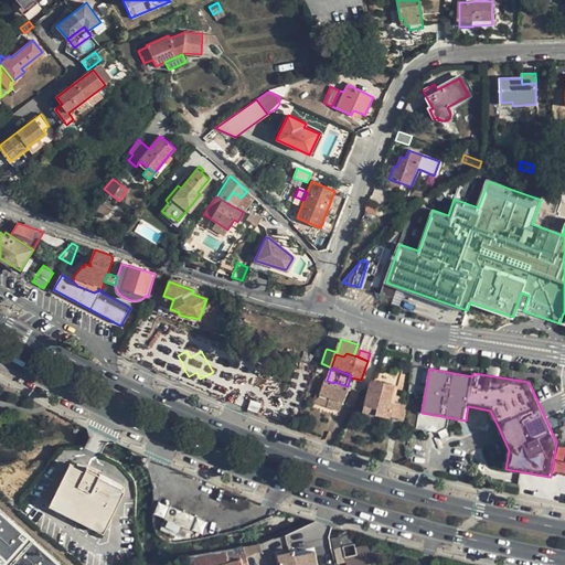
[(377,409),(376,415),(391,419),(392,416),(395,404),(391,403),(395,385),(397,376),(377,372),(375,380),(371,382),(364,406),(377,409)]
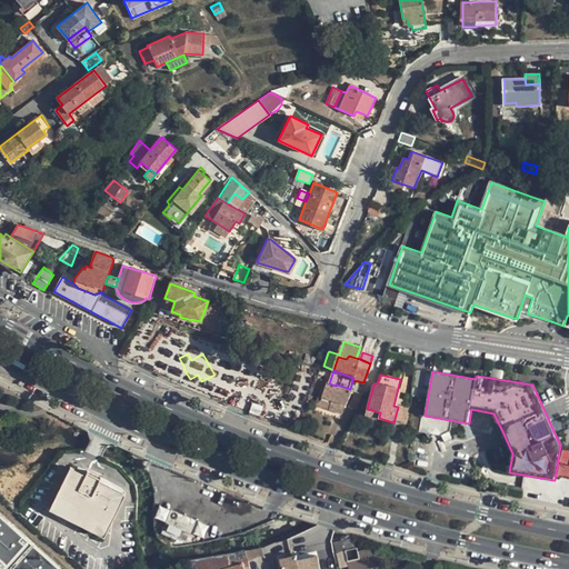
[(336,386),(329,383),(327,383),(321,400),(331,403),(328,410),(342,415),(352,390),(350,389),(337,385),(336,386)]
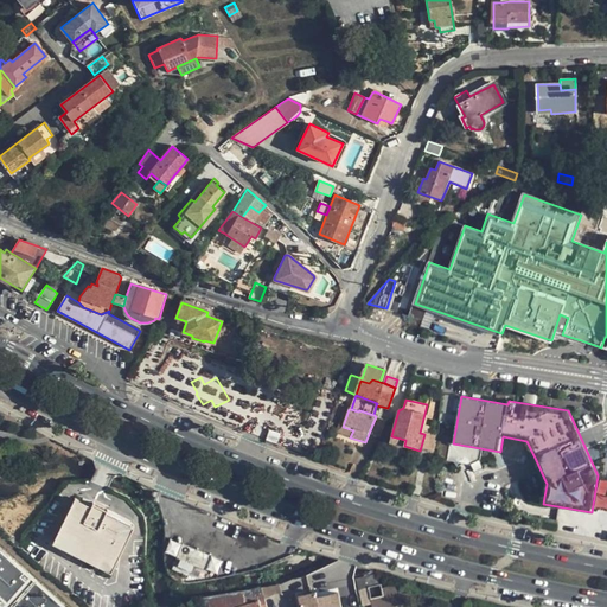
[(435,435),(425,432),(425,434),(421,447),(432,449),(435,435)]
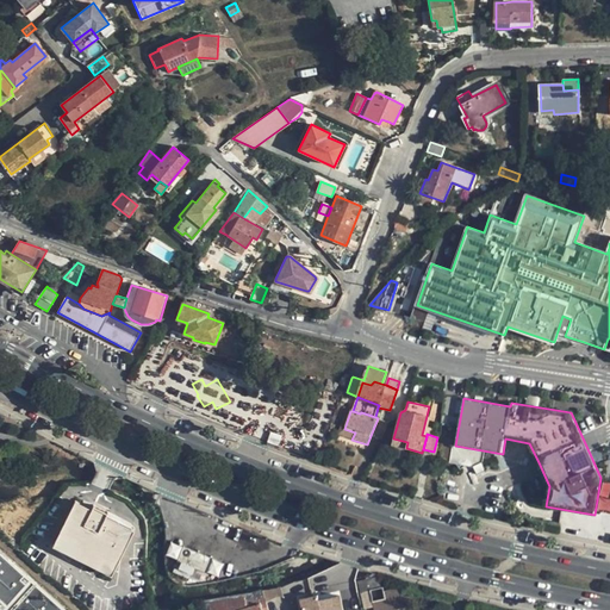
[(392,444),(406,448),(408,442),(393,439),(392,444)]
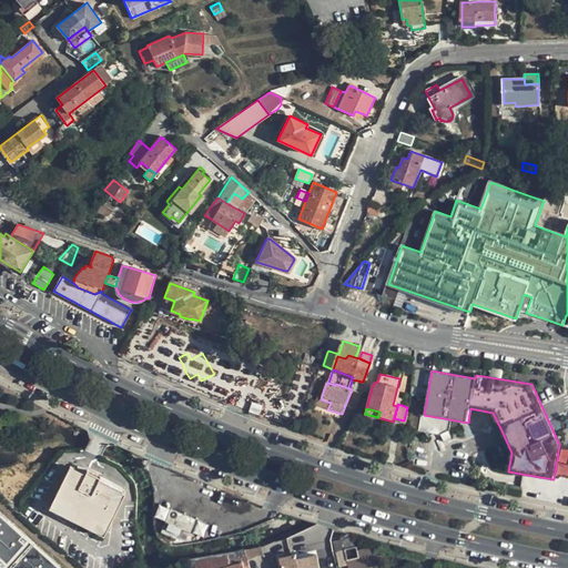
[(95,528),(101,530),(104,533),(124,489),(122,488),(99,477),(100,473),(87,466),(85,470),(72,464),(69,463),(48,505),(51,506),(91,526),(88,531),(93,534),(95,528)]
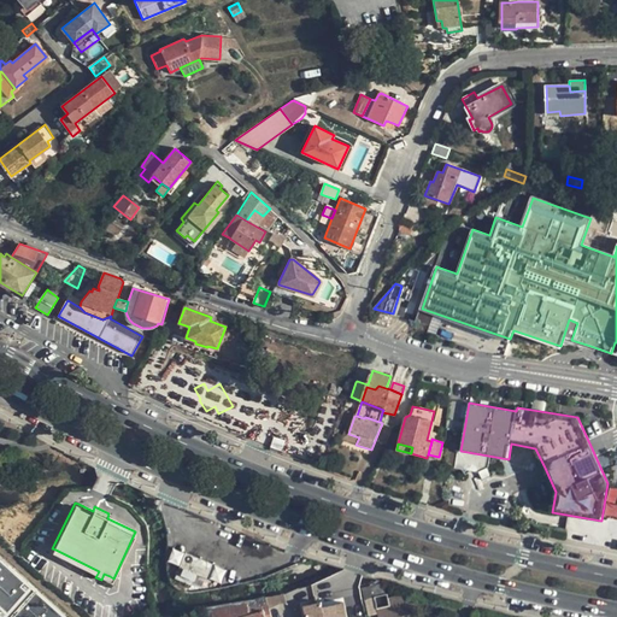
[(176,548),(175,550),(177,571),(180,571),(187,552),(176,548)]
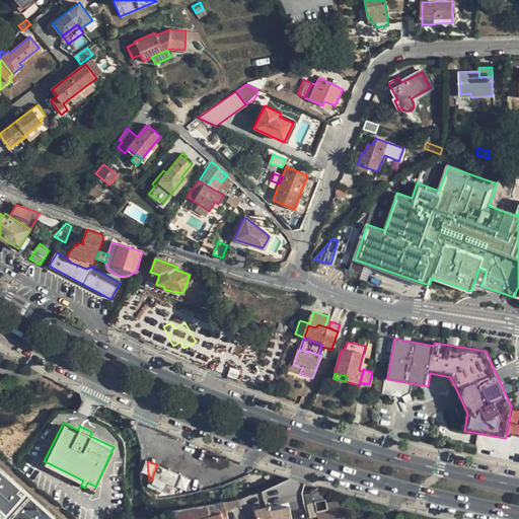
[(165,484),(170,470),(158,465),(152,478),(154,478),(165,484)]
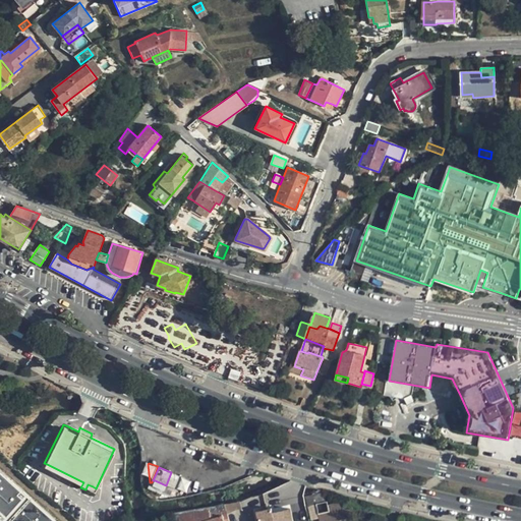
[(0,520),(56,520),(0,469),(0,520)]
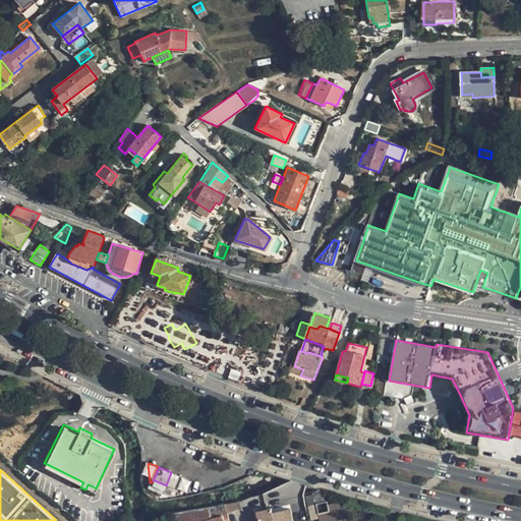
[(168,486),(178,490),(183,477),(171,472),(166,485),(168,486)]
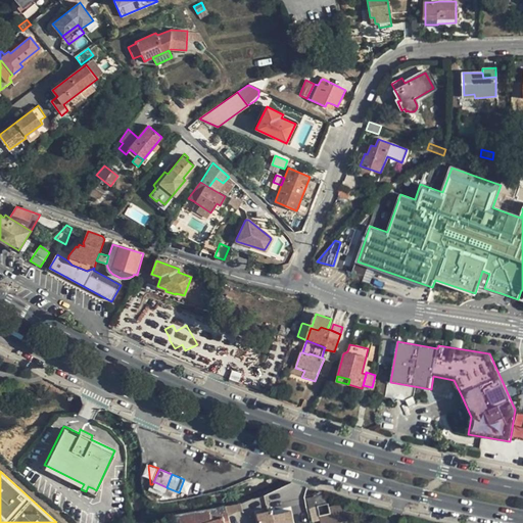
[(178,495),(183,497),(189,496),(194,483),(184,479),(179,492),(178,495)]
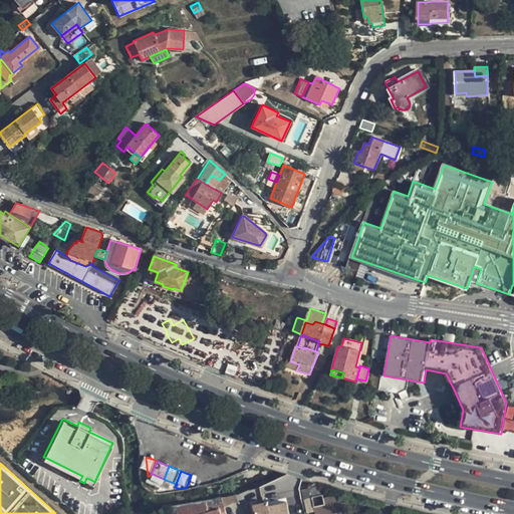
[(164,479),(153,474),(152,477),(155,478),(154,481),(164,485),(166,480),(164,479)]
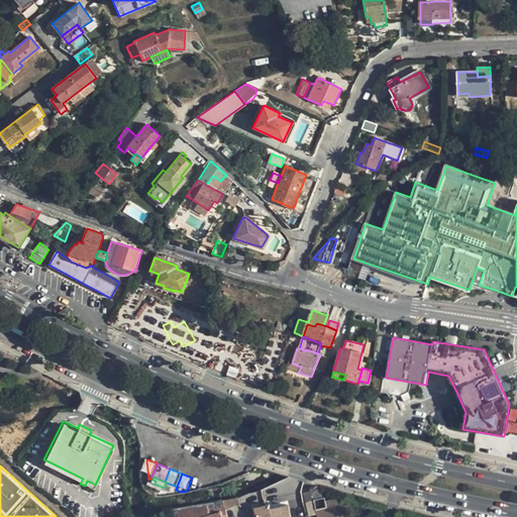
[(321,490),(314,492),(316,500),(313,500),(316,510),(327,507),(325,500),(324,498),(323,498),(321,490)]
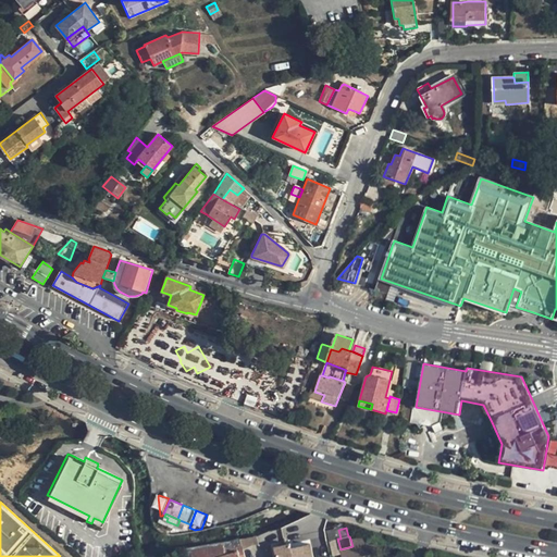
[(330,541),(337,539),(341,539),(338,530),(327,531),(330,541)]
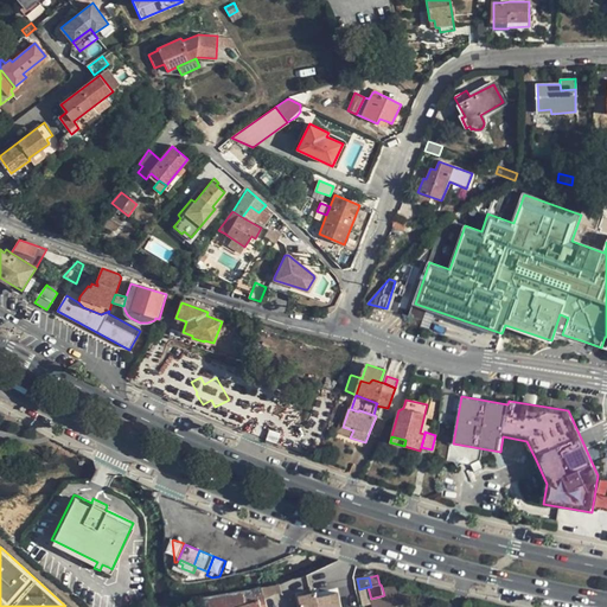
[(338,594),(346,592),(356,590),(353,579),(336,582),(338,593),(338,594)]
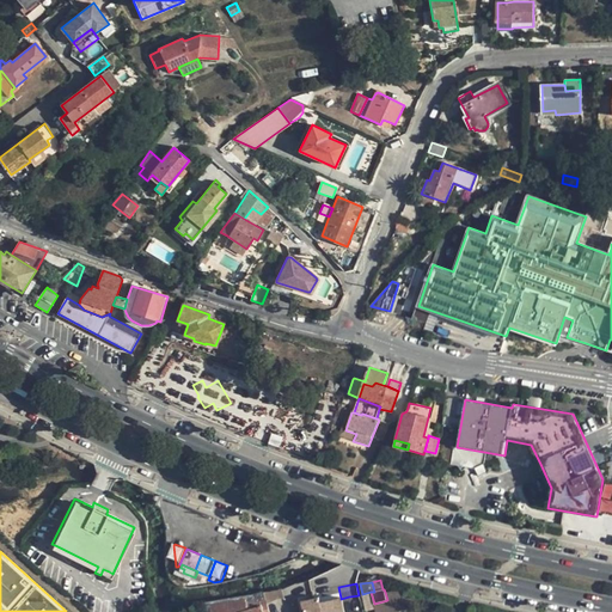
[(329,589),(331,599),(341,598),(338,587),(329,589)]
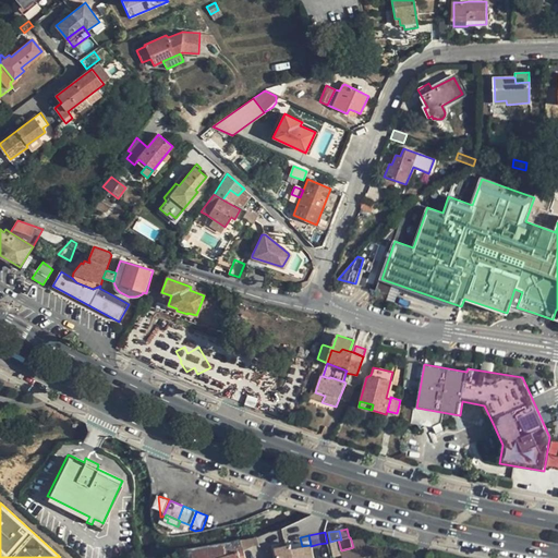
[(366,537),(351,540),(353,547),(341,550),(342,555),(342,557),(361,557),(373,556),(366,537)]
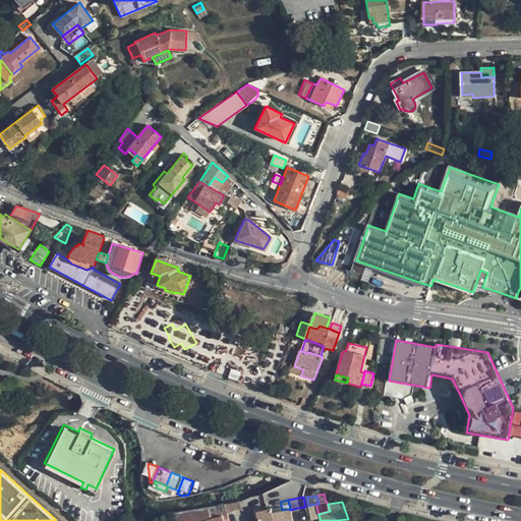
[(239,509),(237,503),(225,505),(227,510),(227,512),(239,509)]
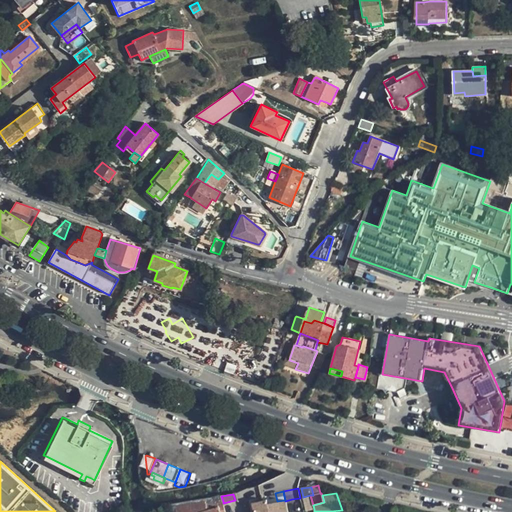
[(314,509),(313,505),(310,495),(303,497),(306,511),(314,509)]
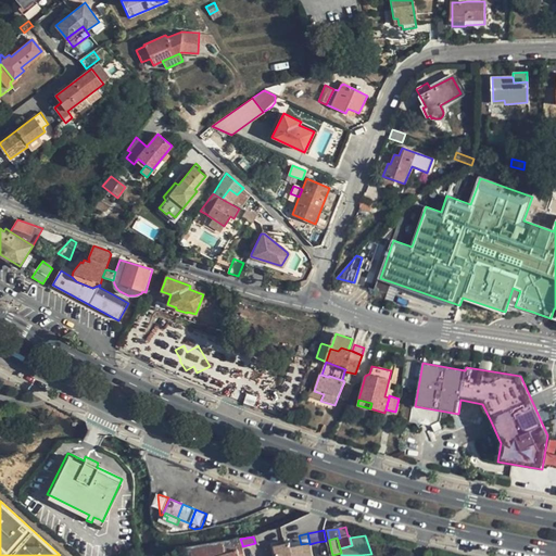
[(318,550),(328,548),(326,541),(317,542),(318,550)]
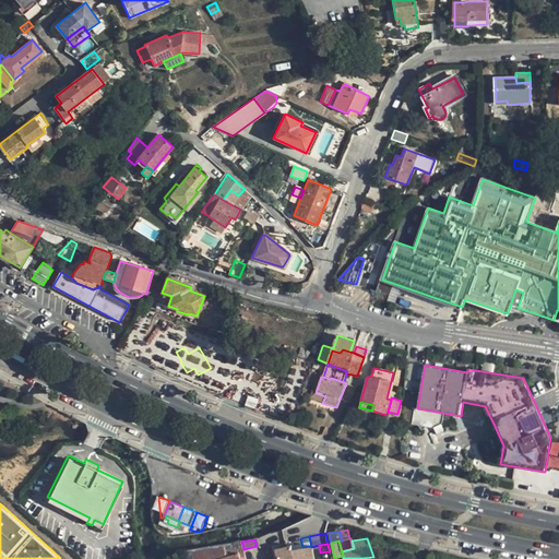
[(313,558),(311,547),(311,546),(302,547),(293,549),(292,546),(276,549),(278,558),(313,558)]
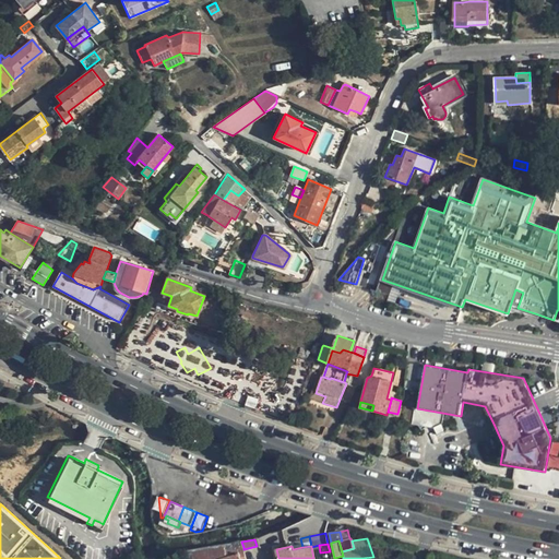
[(246,558),(244,549),(244,547),(225,552),(225,548),(212,550),(213,558),(246,558)]
